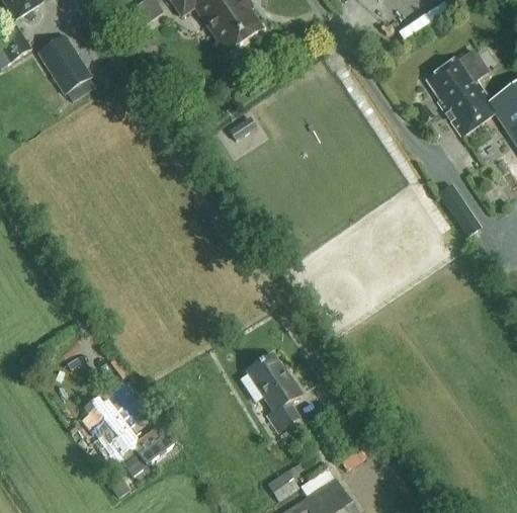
[(2,0),(13,19),(42,1),(41,0),(2,0)]
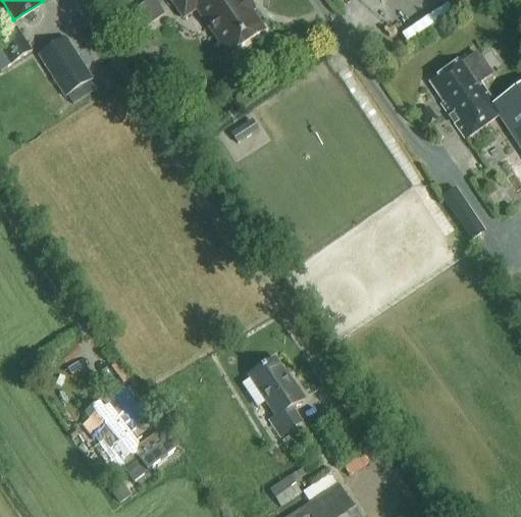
[(134,31),(162,11),(154,0),(118,0),(114,3),(134,31)]
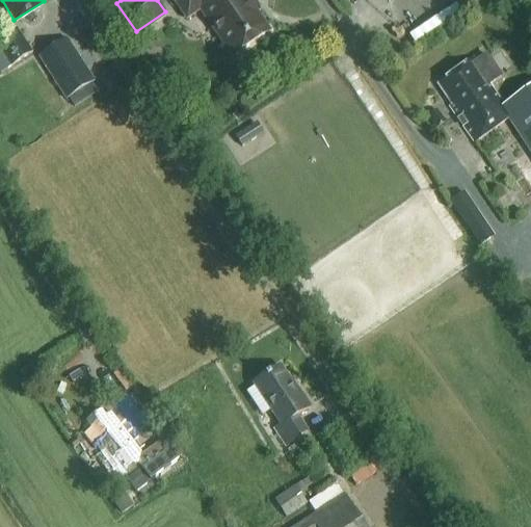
[(264,31),(266,23),(256,8),(260,6),(256,0),(175,0),(186,16),(200,6),(228,49),(237,50),(264,31)]
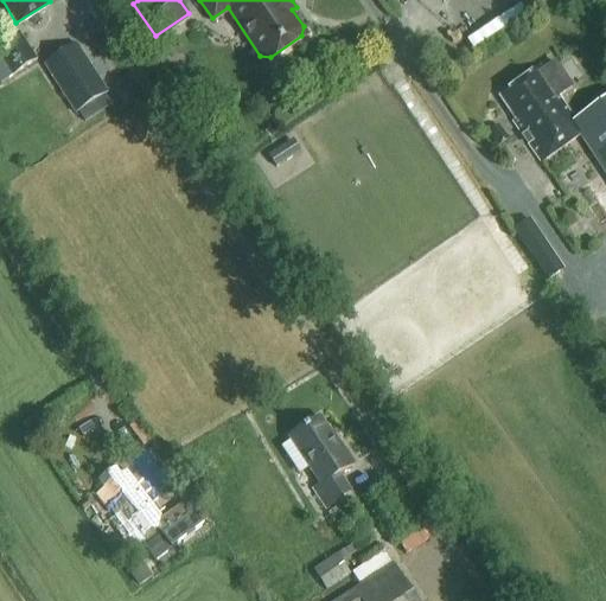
[(521,0),(528,10),(542,0),(521,0)]
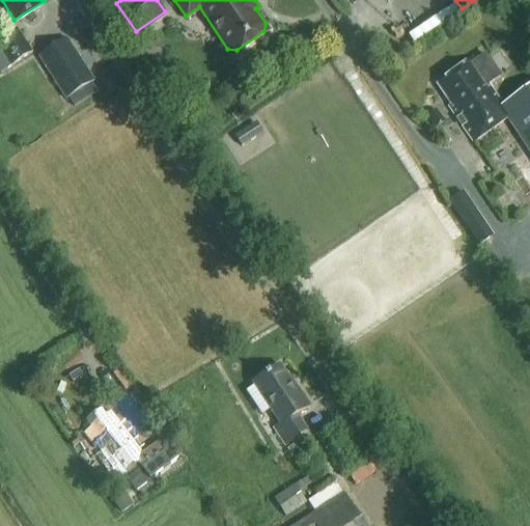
[(30,49),(14,24),(0,31),(0,49),(8,62),(30,49)]
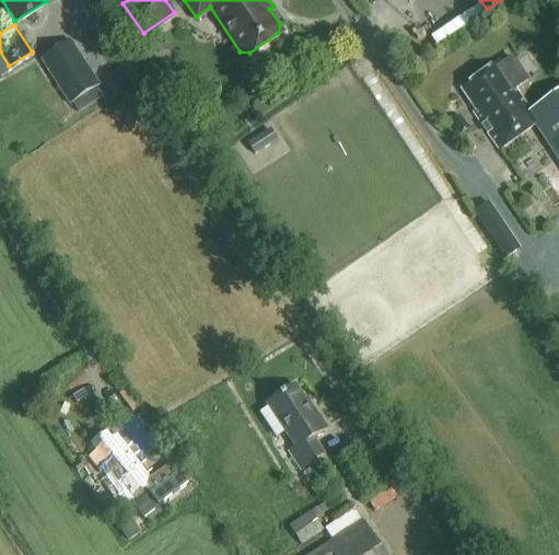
[(97,82),(69,38),(39,57),(68,101),(97,82)]
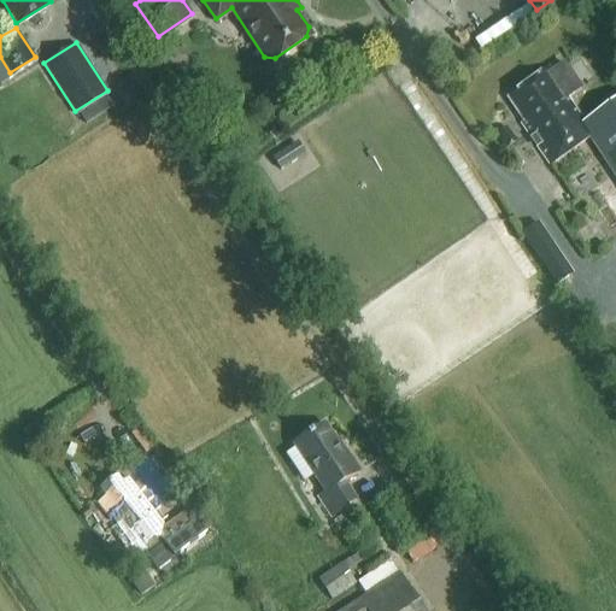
[(551,68),(549,65),(506,93),(522,116),(520,117),(549,160),(590,133),(615,171),(615,94),(582,117),(568,97),(582,87),(564,59),(551,68)]
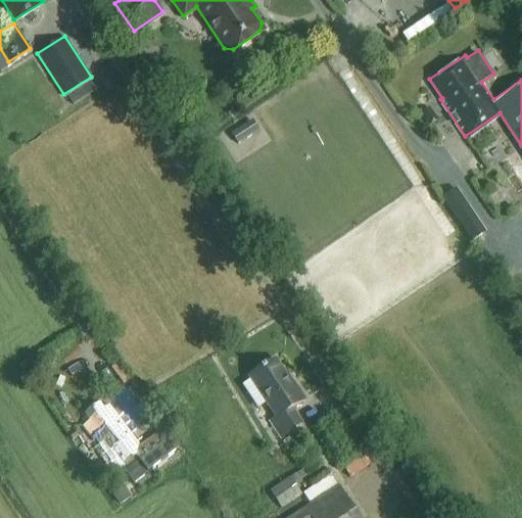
[(427,123),(436,116),(428,104),(419,110),(427,123)]
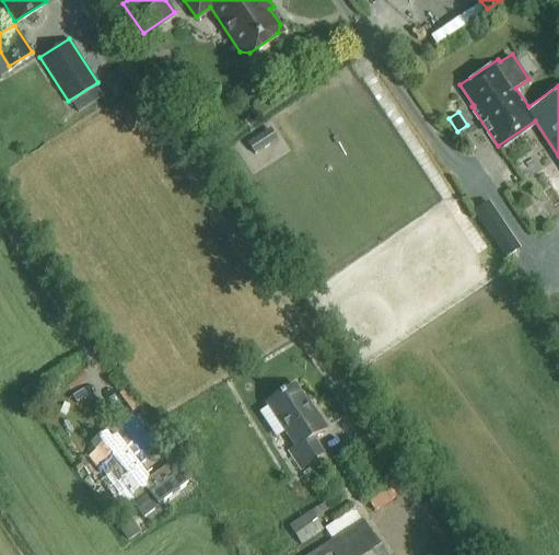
[(520,245),(488,197),(473,207),(504,255),(520,245)]
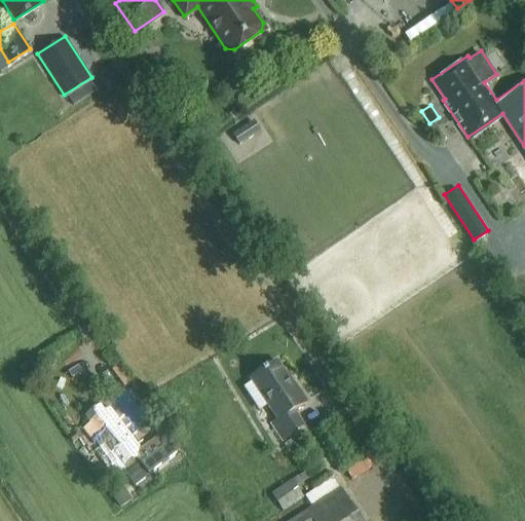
[(276,359),(250,376),(276,416),(270,420),(280,437),(302,422),(292,407),(305,398),(293,379),(291,381),(276,359)]
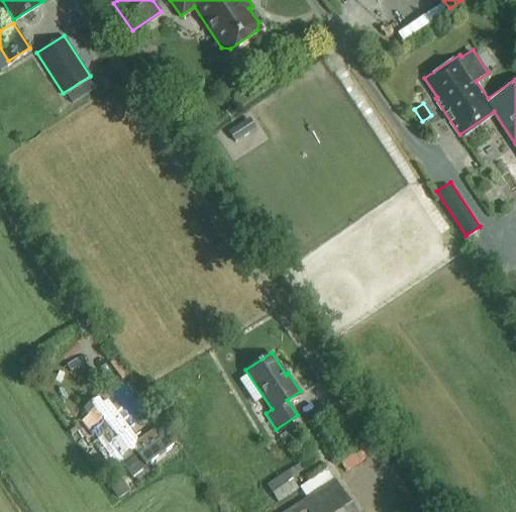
[(93,433),(94,432),(117,463),(120,461),(130,474),(173,442),(159,422),(137,438),(109,399),(103,403),(98,396),(84,406),(89,413),(82,418),(93,433)]
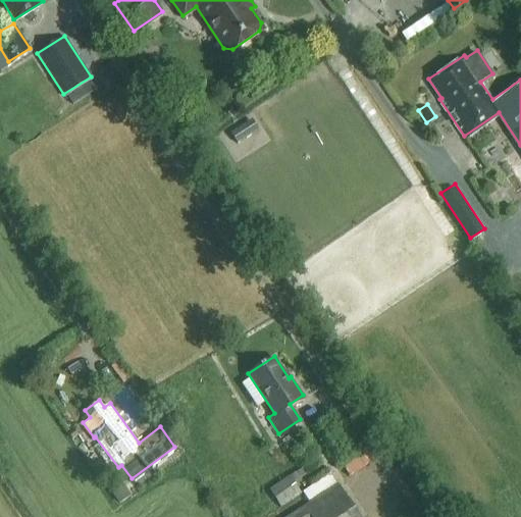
[(306,468),(301,462),(269,483),(280,500),(299,487),(293,477),(306,468)]
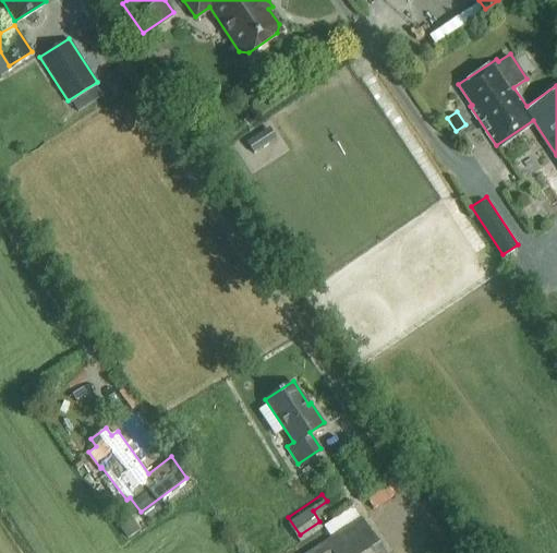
[(385,552),(352,503),(324,523),(331,535),(302,552),(385,552)]
